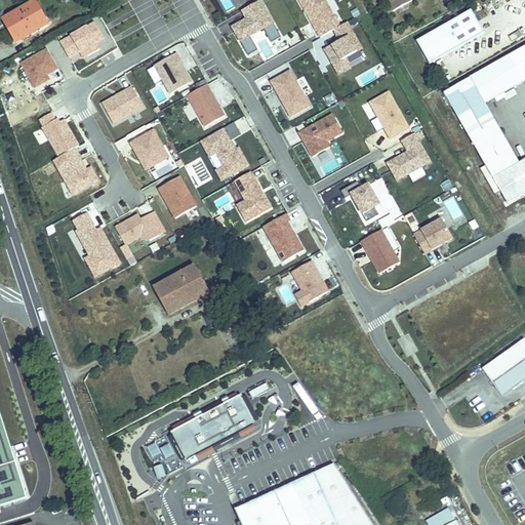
[(39,0),(35,0),(5,16),(16,39),(51,22),(39,0)]
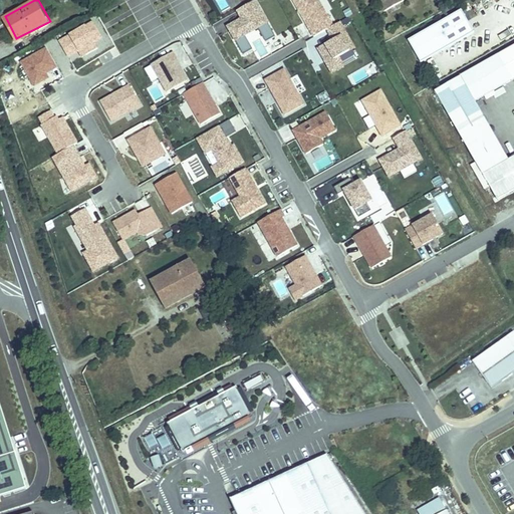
[(270,22),(256,0),(255,0),(235,12),(240,19),(228,26),(238,41),(270,22)]
